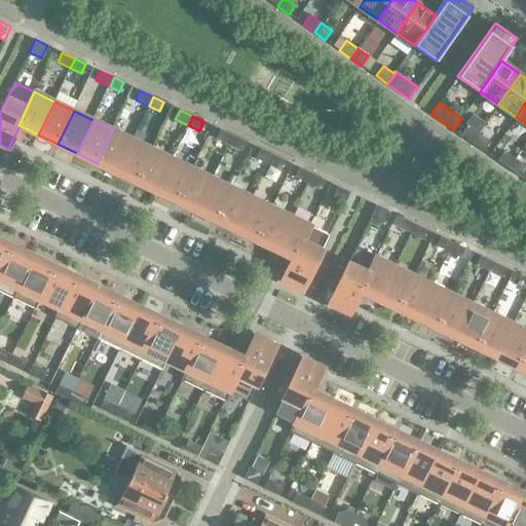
[(471,143),(478,133),(466,125),(460,135),(471,143)]
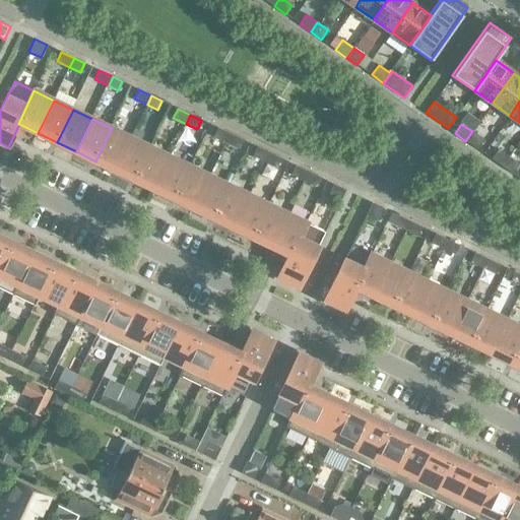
[(115,171),(131,138),(112,128),(95,161),(115,171)]
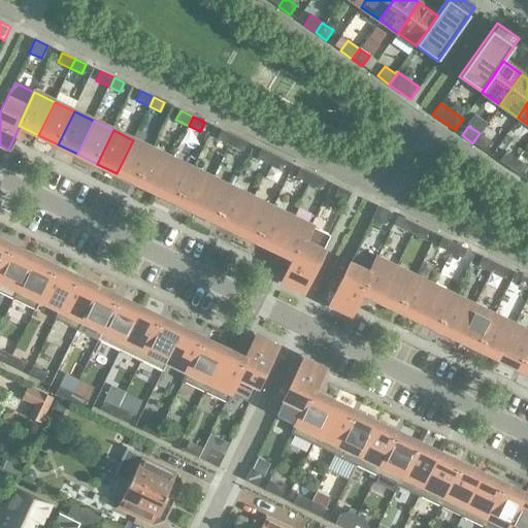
[(228,144),(232,135),(221,130),(217,139),(228,144)]
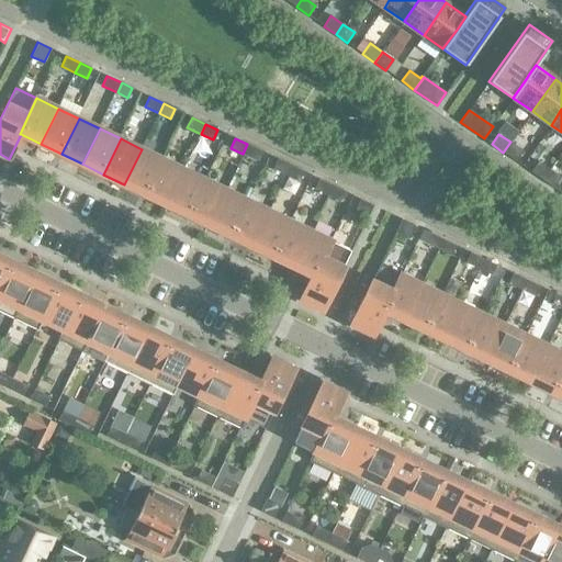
[(523,150),(510,142),(503,153),(515,160),(523,150)]
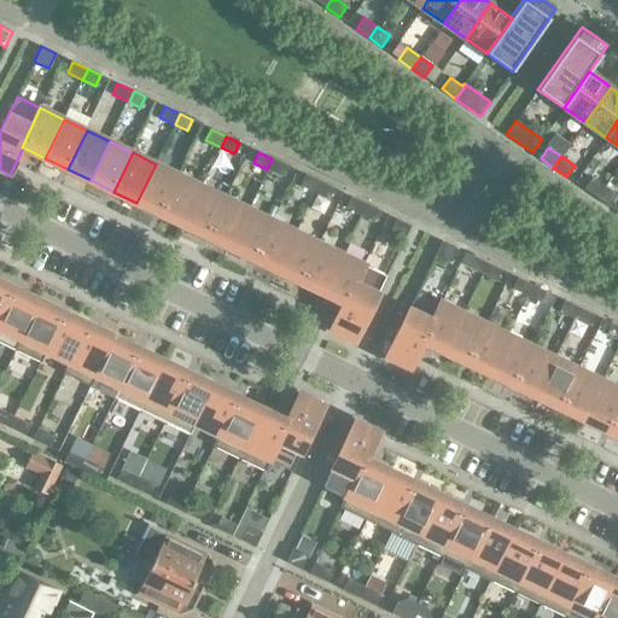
[(281,176),(286,165),(272,158),(267,169),(281,176)]
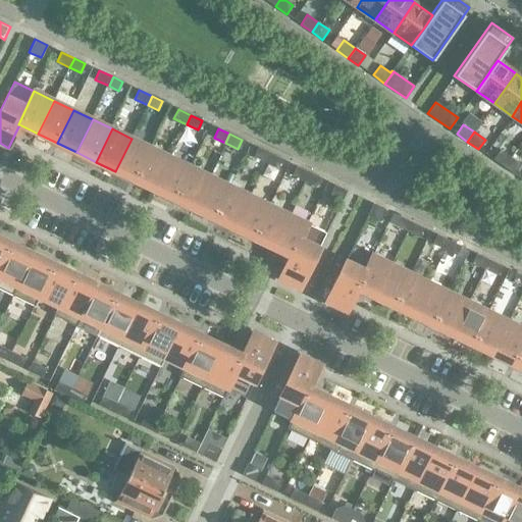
[(135,180),(151,148),(132,139),(115,171),(135,180)]
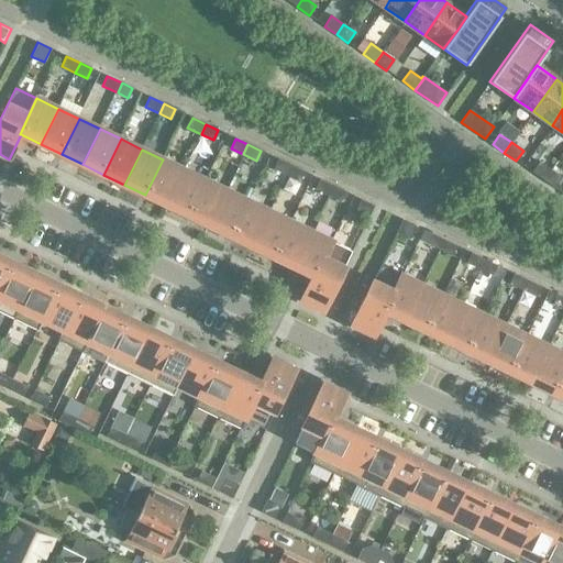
[(285,175),(290,165),(278,158),(273,169),(285,175)]
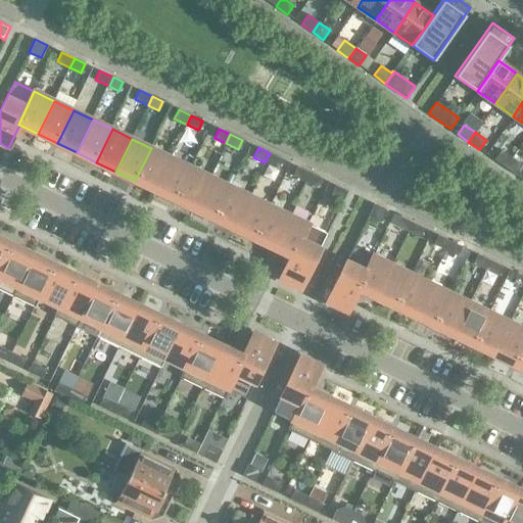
[(154,191),(171,157),(151,148),(135,181),(154,191)]
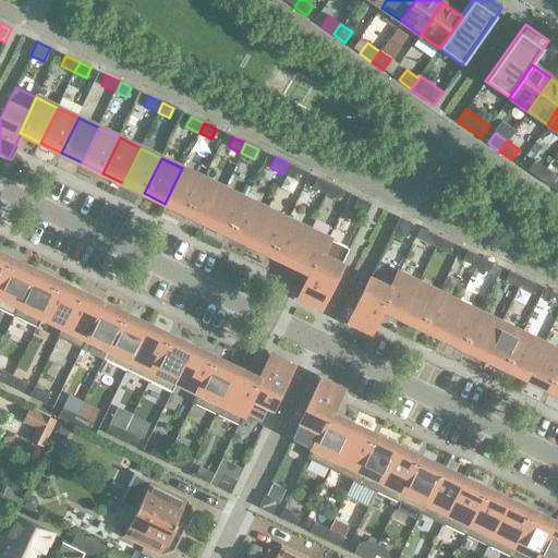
[(538,178),(545,168),(534,160),(526,170),(538,178)]
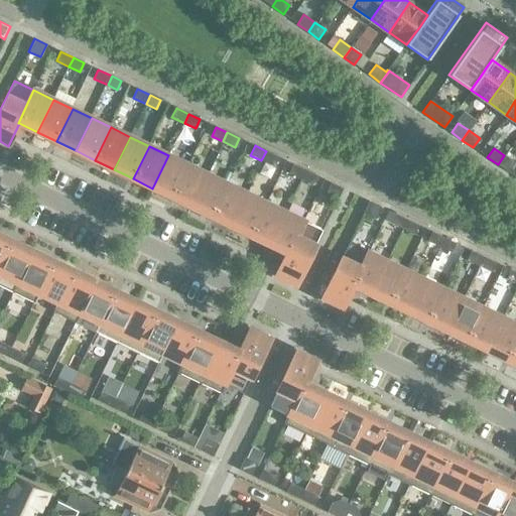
[(274,166),(278,157),(266,151),(261,160),(274,166)]
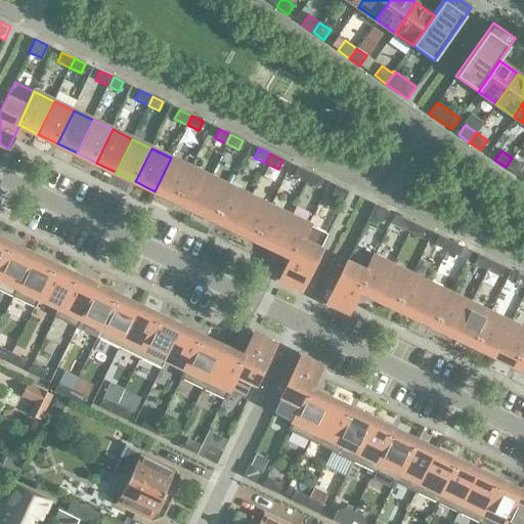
[(175,201),(190,167),(171,158),(155,191),(175,201)]
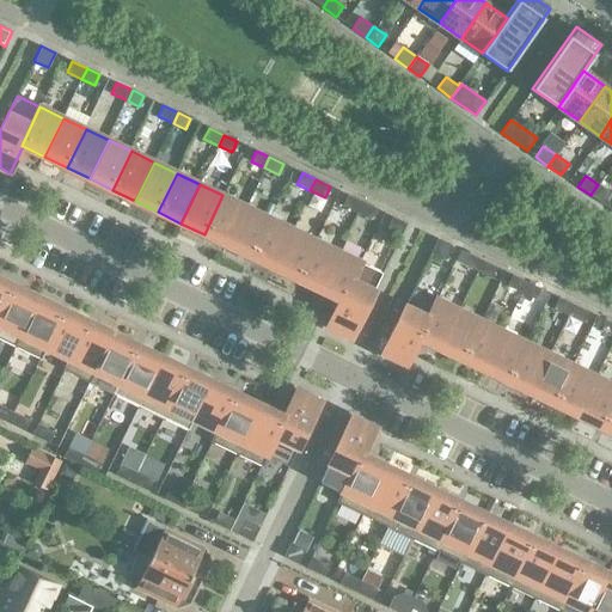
[(611,194),(598,184),(591,195),(604,204),(611,194)]
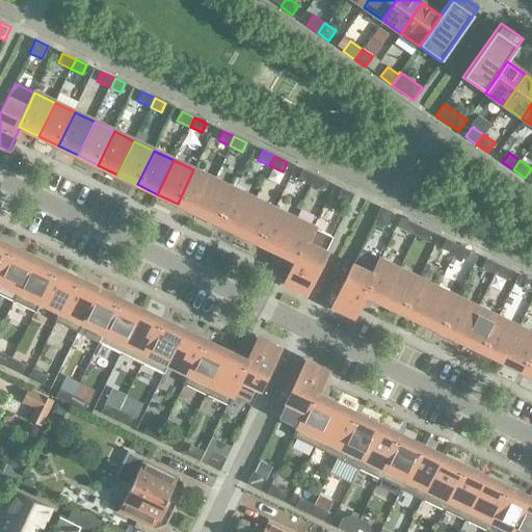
[(197,213),(213,180),(193,169),(178,204),(197,213)]
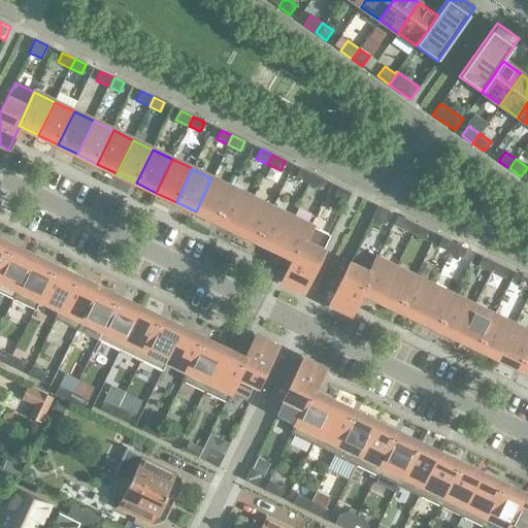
[(307,183),(311,173),(300,168),(295,177),(307,183)]
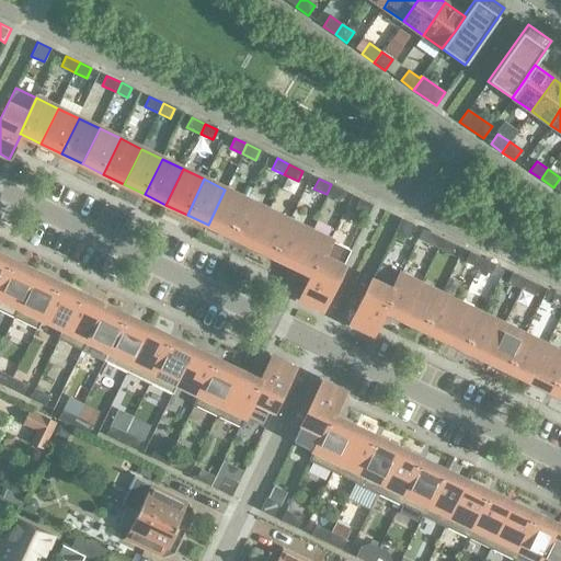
[(340,201),(344,191),(331,184),(327,194),(340,201)]
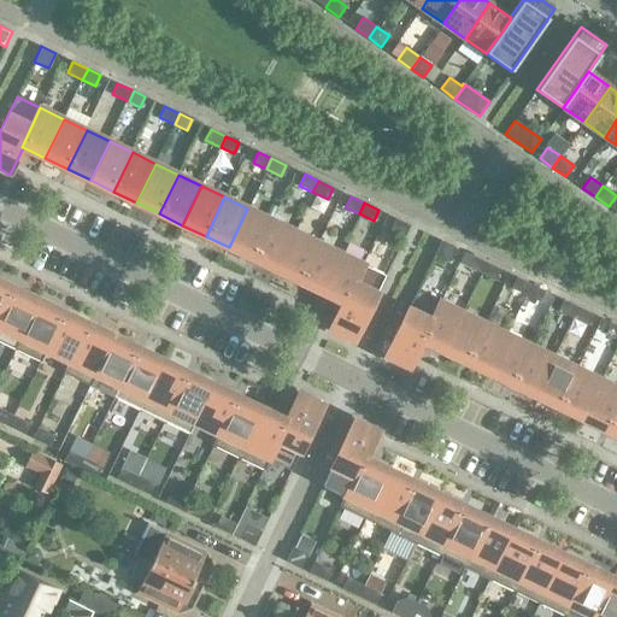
[(252,258),(270,219),(247,209),(229,247),(252,258)]
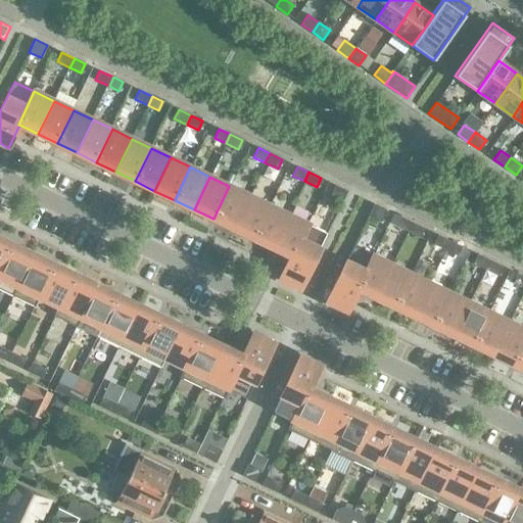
[(347,191),(335,185),(329,197),(341,203),(347,191)]
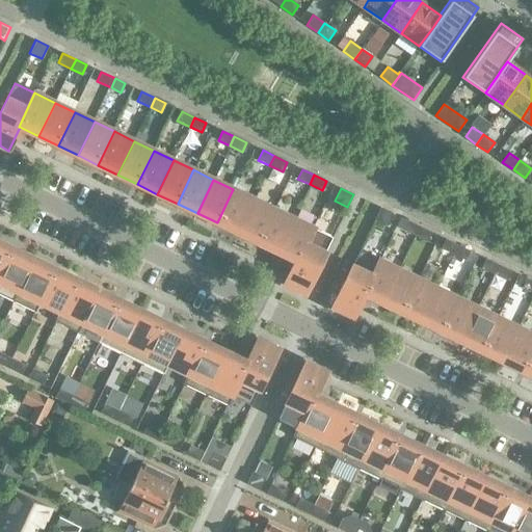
[(237,233),(254,198),(233,189),(217,222),(237,233)]
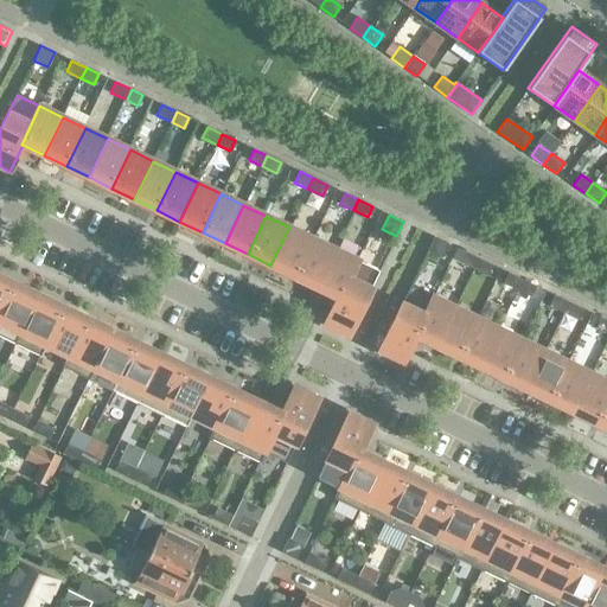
[(293,276),(312,238),(289,227),(270,266),(293,276)]
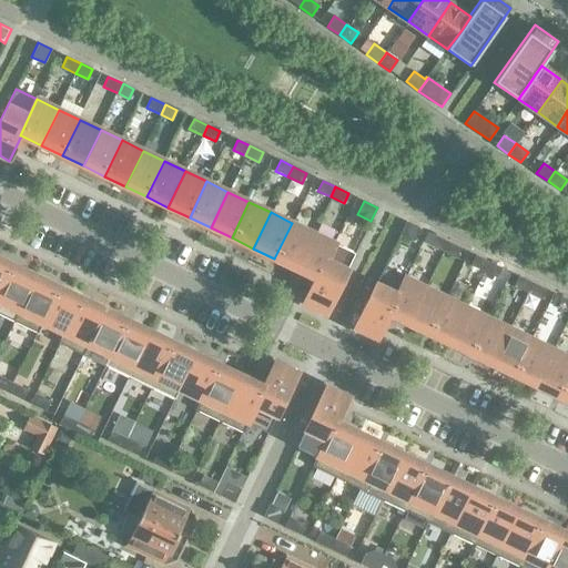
[(406,221),(399,235),(413,241),(419,227),(406,221)]
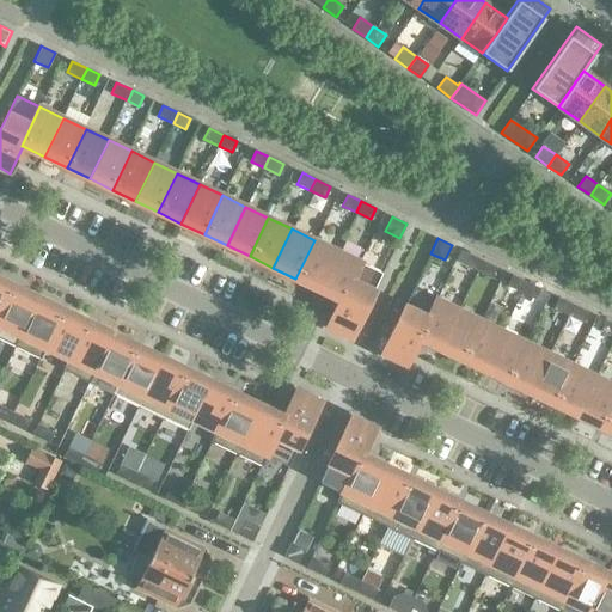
[(318,289),(337,251),(314,240),(295,279),(318,289)]
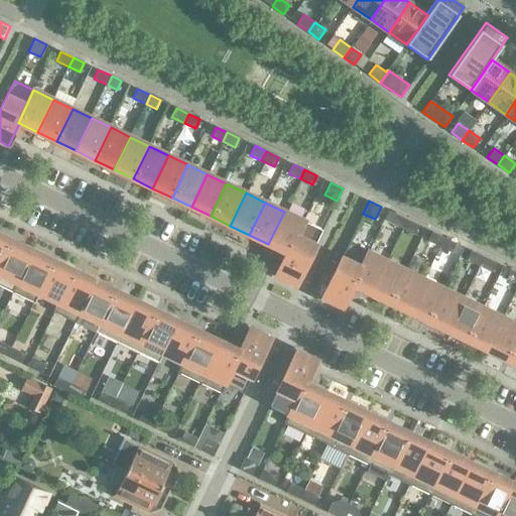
[(287,253),(303,221),(284,212),(268,244),(286,253),(287,253)]
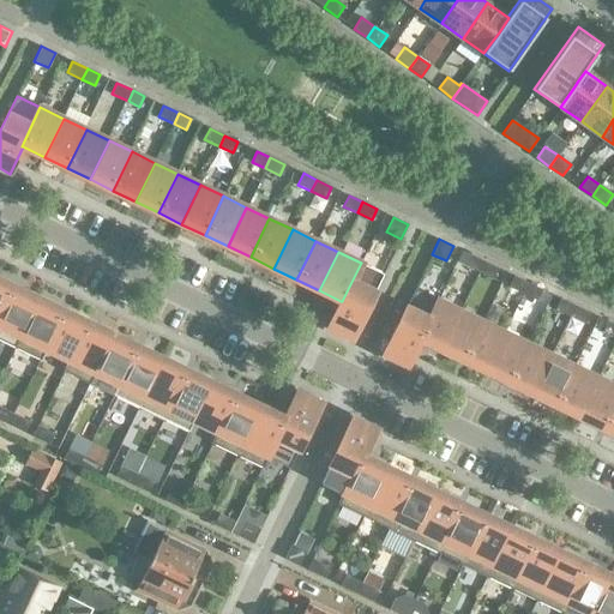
[(480,272),(485,262),(470,254),(464,265),(480,272)]
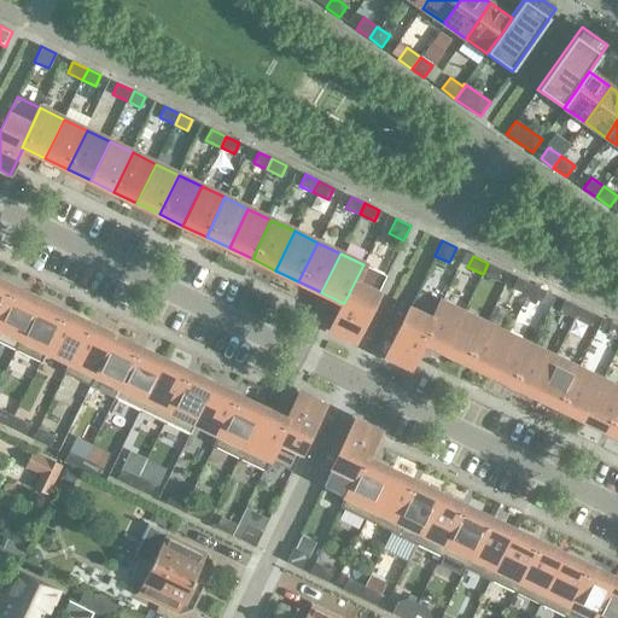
[(496,280),(501,269),(488,263),(483,274),(496,280)]
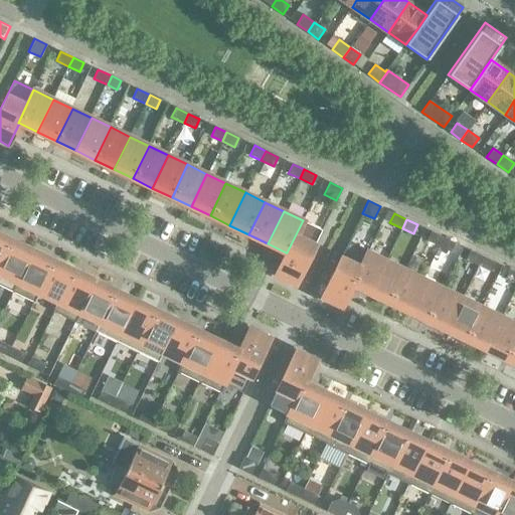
[(295,285),(322,229),(303,220),(287,252),(286,252),(275,275),(295,285)]
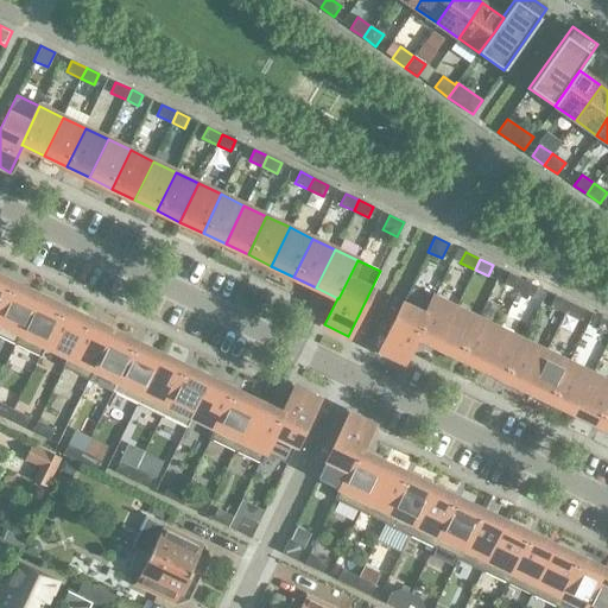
[(520,292),(526,282),(510,273),(504,284),(520,292)]
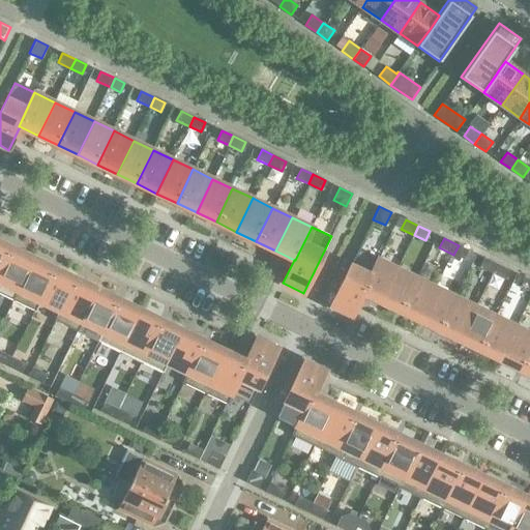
[(0,271),(12,247),(0,241),(0,271)]
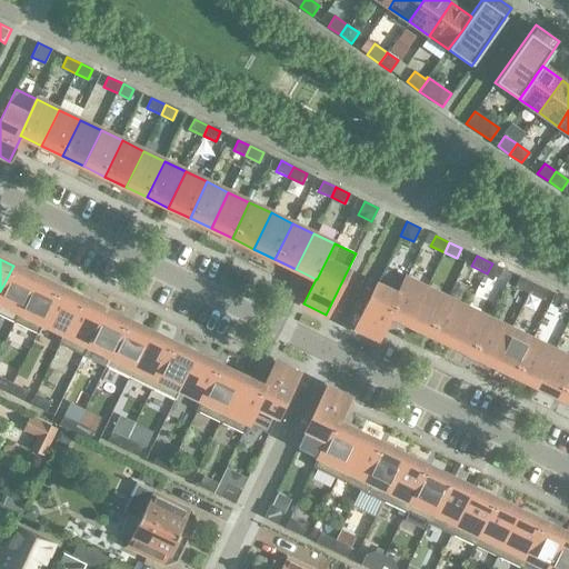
[(498,278),(502,268),(492,263),(487,273),(498,278)]
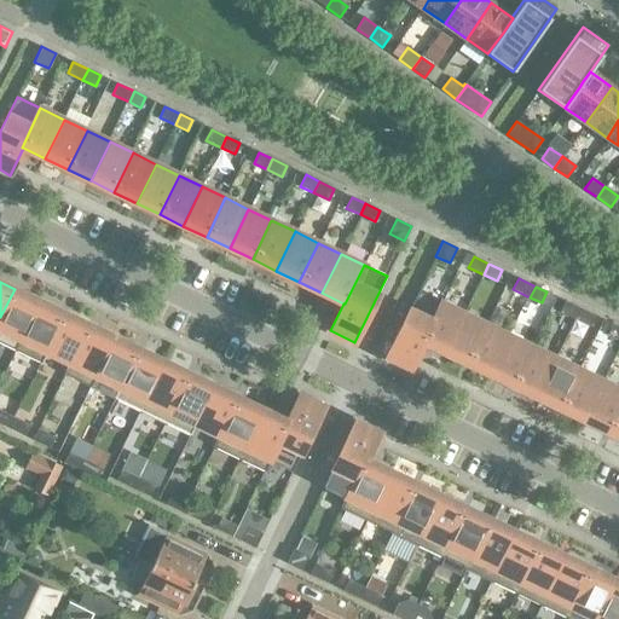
[(0,342),(15,351),(39,301),(15,289),(0,317),(0,342)]
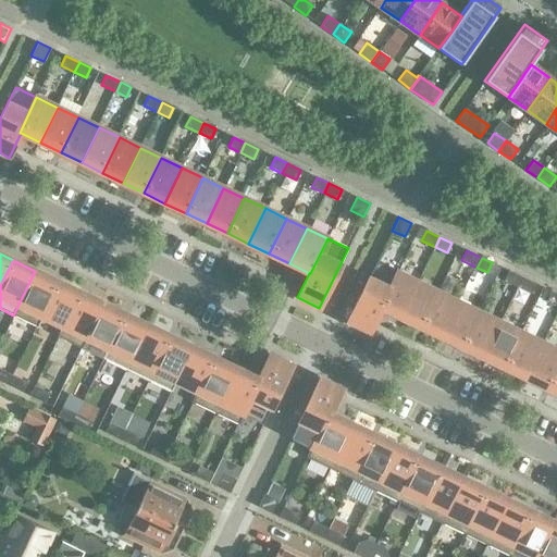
[(380,308),(397,272),(376,262),(347,322),(370,333),(371,332),(370,332),(382,308),(380,308)]
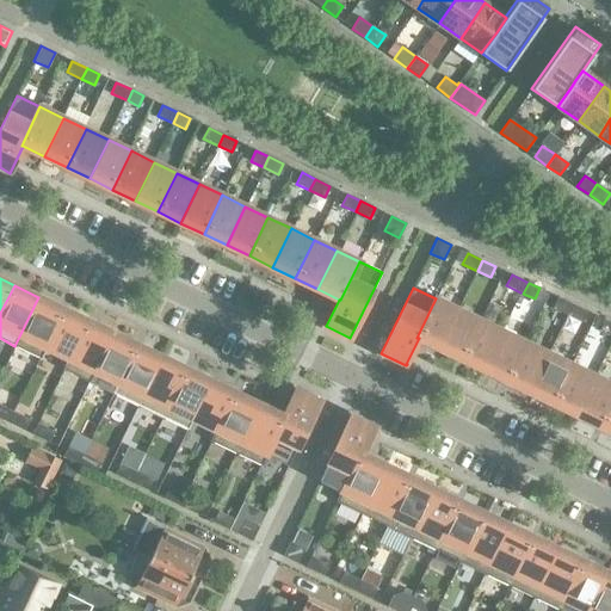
[(39,358),(63,309),(38,297),(14,346),(39,358)]
